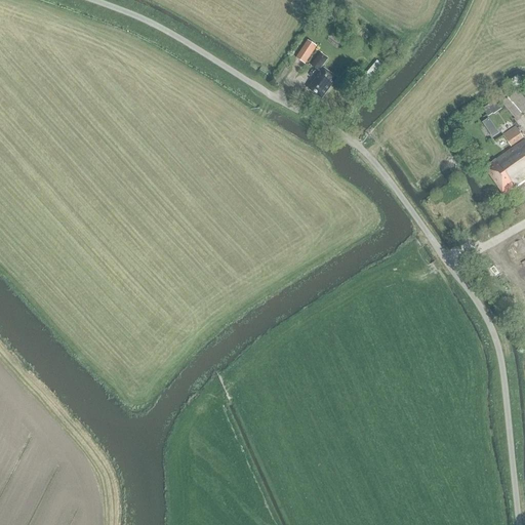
[(305,65),(317,46),(308,40),(295,58),(305,65)]
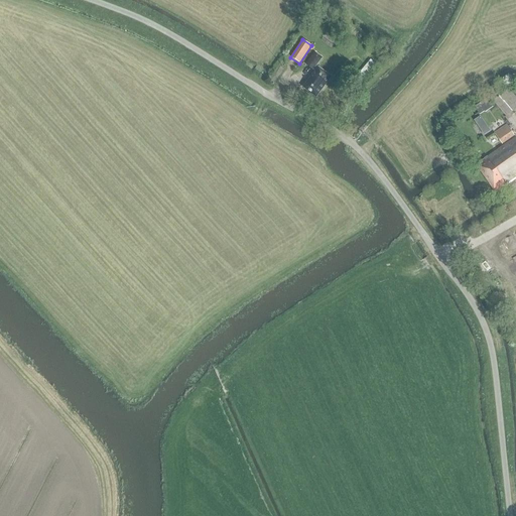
[(372,43),(367,50),(372,55),(377,48),(372,43)]
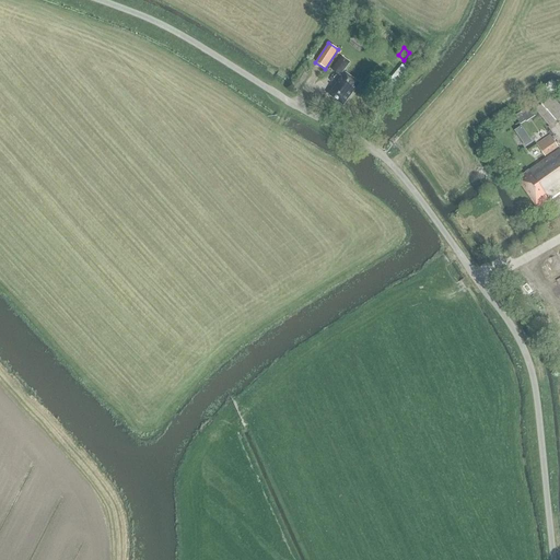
[(342,57),(331,71),(340,78),(341,77),(328,95),(343,107),(360,84),(346,72),(345,73),(343,72),(351,63),(342,57)]
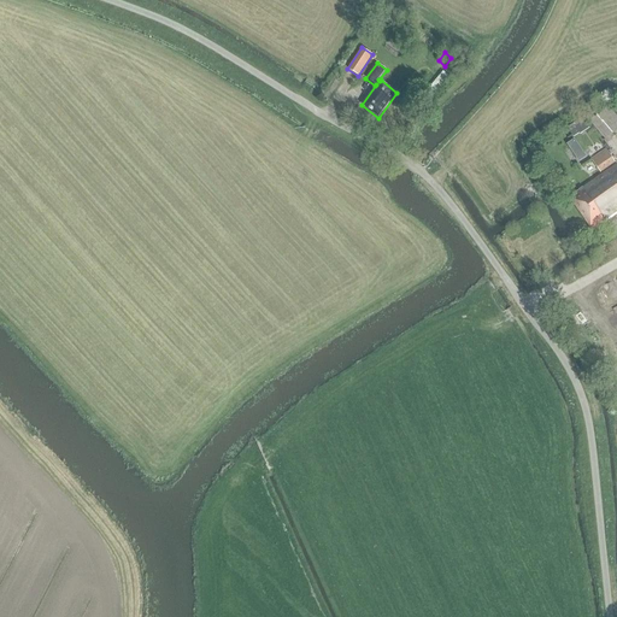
[(450,75),(441,69),(427,86),(435,93),(450,75)]
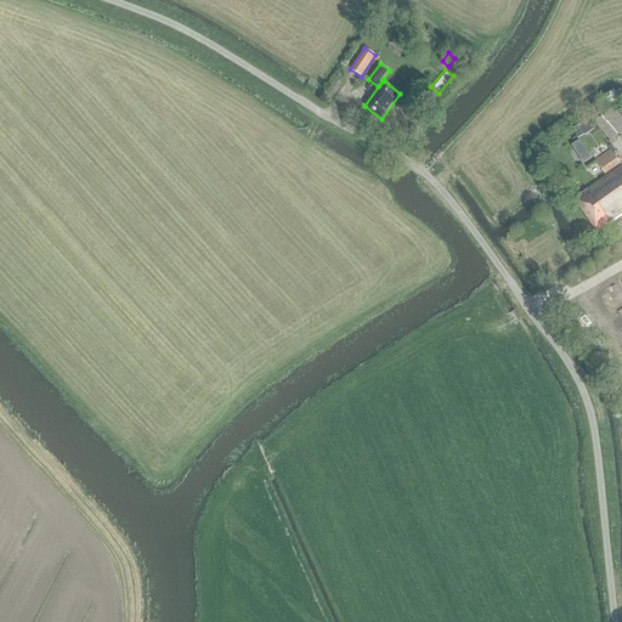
[(621,117),(620,116),(614,107),(594,123),(610,141),(621,130),(621,117)]
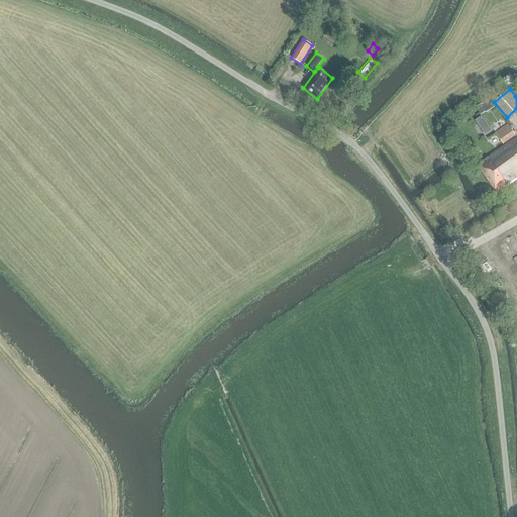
[(481,115),(494,107),(488,98),(475,106),(481,115)]
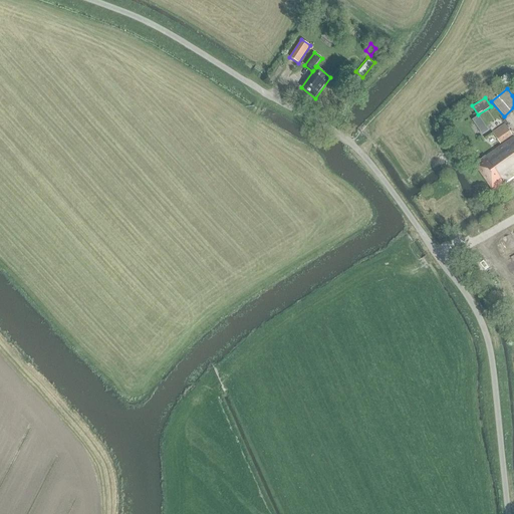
[(488,131),(478,116),(473,120),(482,135),(488,131)]
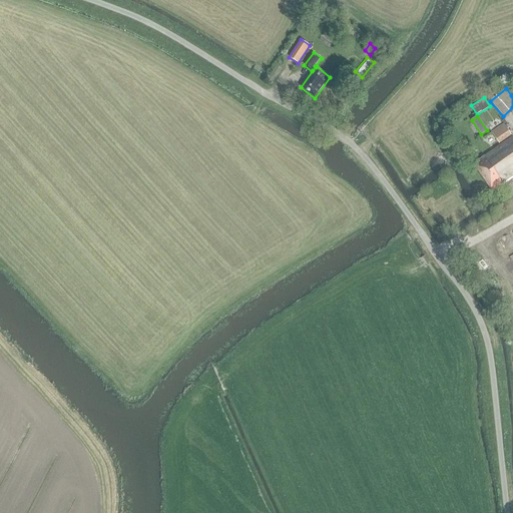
[(499,143),(511,135),(504,123),(491,132),(499,143)]
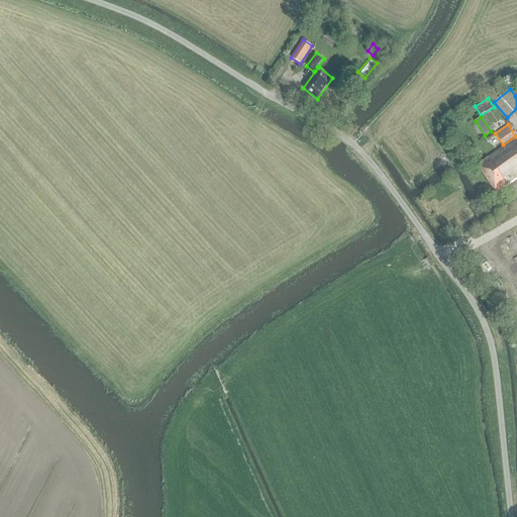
[(516,138),(477,166),(496,193),(516,179),(516,138)]
